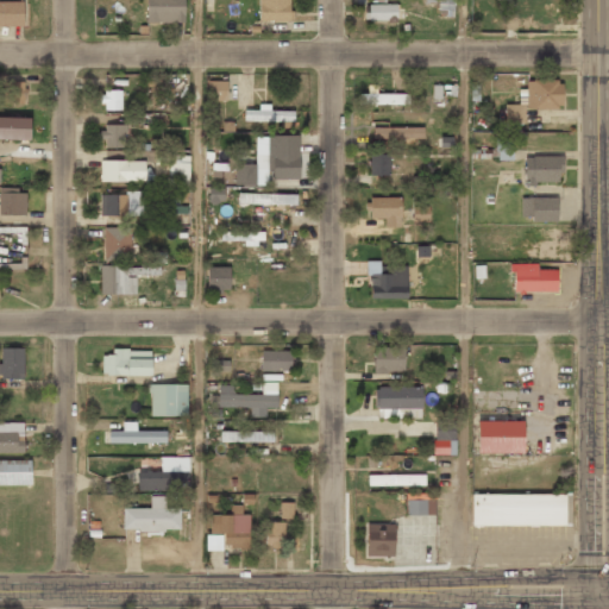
[(24,1),(0,0),(0,25),(24,26),(24,1)]
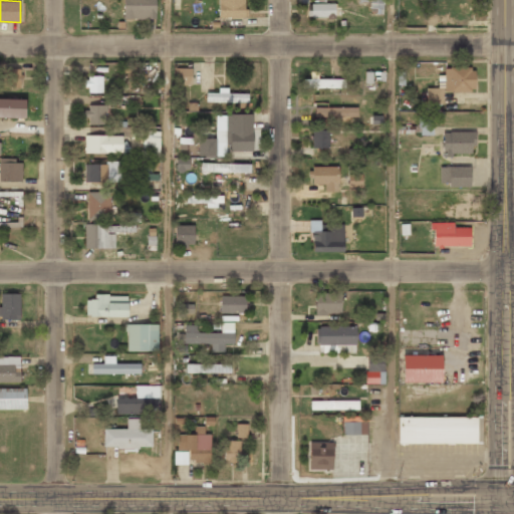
[(122,0),(123,19),(156,18),(155,0),(122,0)]
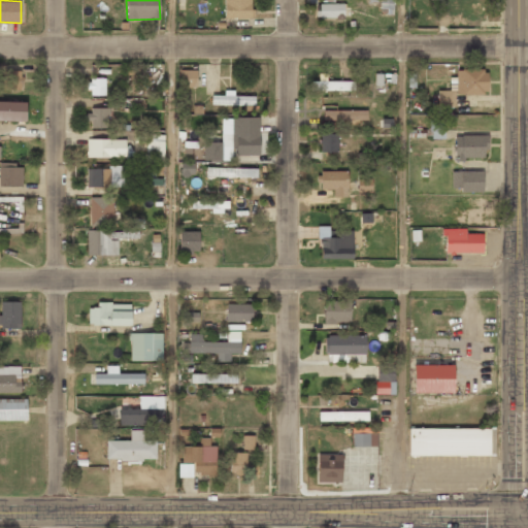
[(224,0),(225,18),(253,18),(252,0),(224,0)]
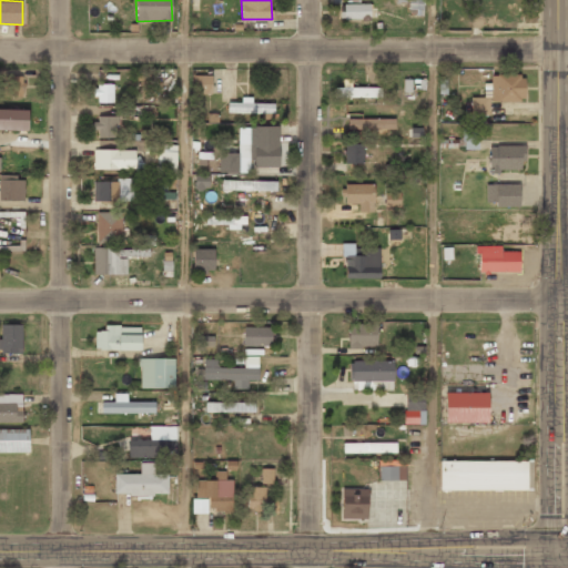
[(369,19),(369,3),(340,4),(341,19),(369,19)]
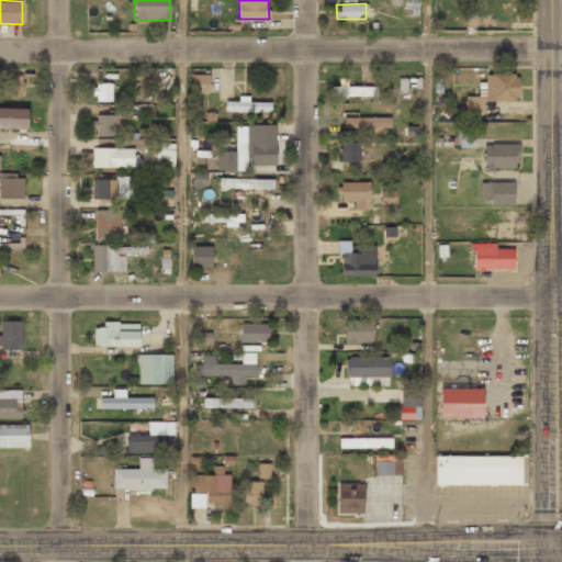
[(517,72),(485,74),(486,101),(518,100),(517,72)]
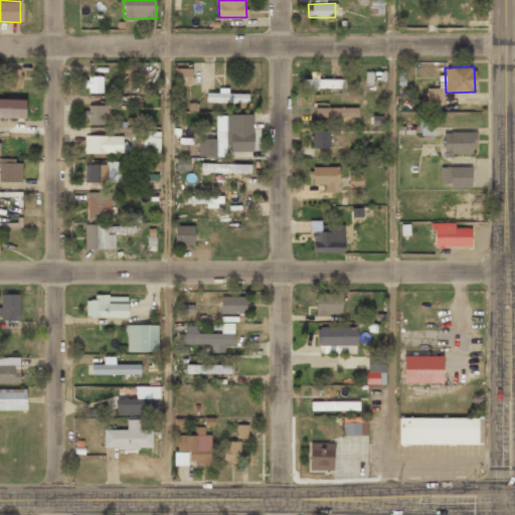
[(192,84),(192,68),(176,67),(175,84),(192,84)]
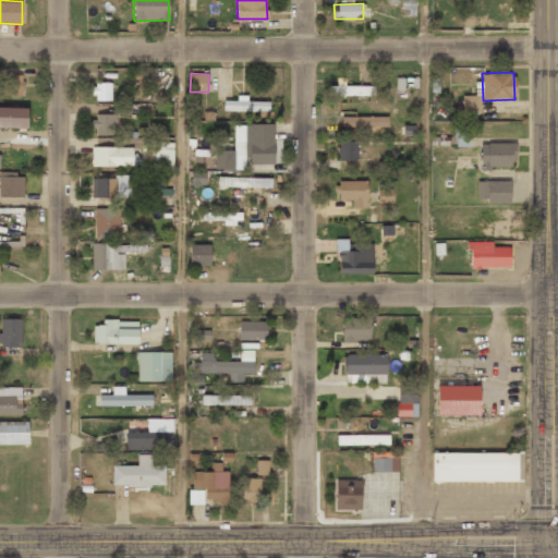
[(344,85),(346,77),(337,77),(337,86),(329,86),(329,95),(375,96),(375,86),(344,85)]
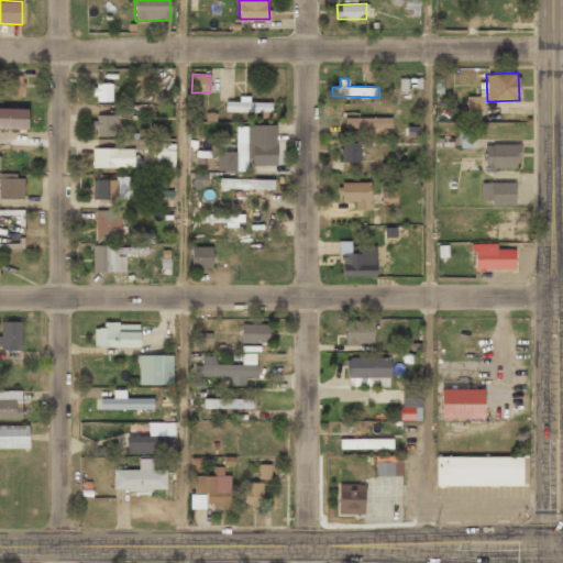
[(112,101),(112,84),(95,85),(95,101),(112,101)]
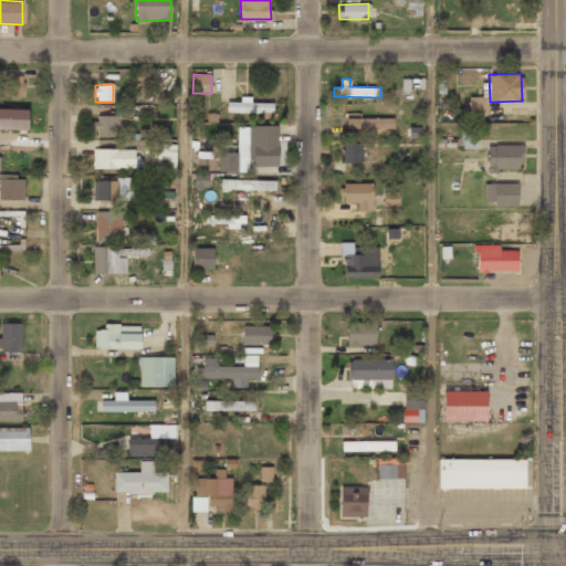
[(489,114),(488,96),(470,97),(470,115),(489,114)]
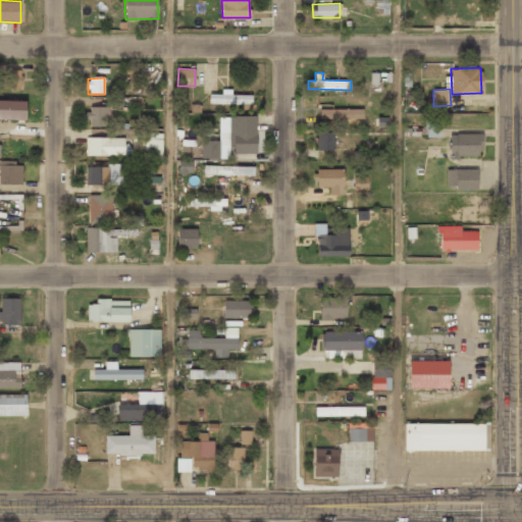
[(252,104),(252,95),(231,95),(231,90),(221,90),(221,94),(209,94),(209,103),(252,104)]
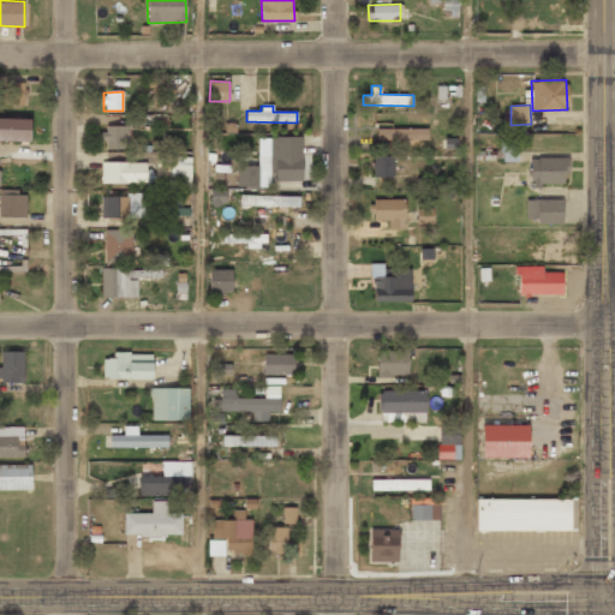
[(0,139),(30,141),(30,119),(0,118),(0,139)]
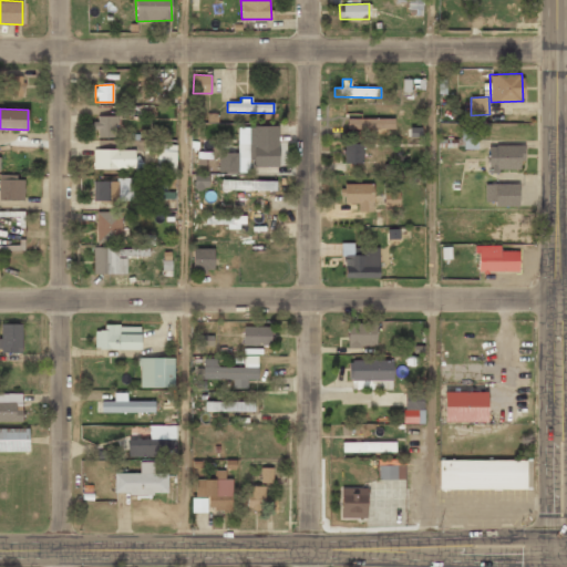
[(95,137),(117,137),(117,116),(96,115),(95,137)]
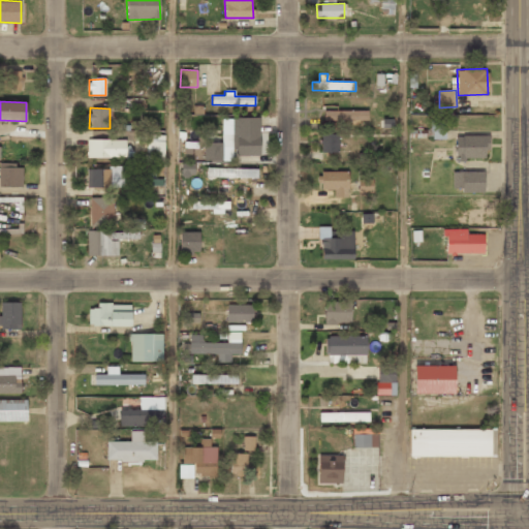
[(368,110),(324,111),(324,121),(368,120),(368,110)]
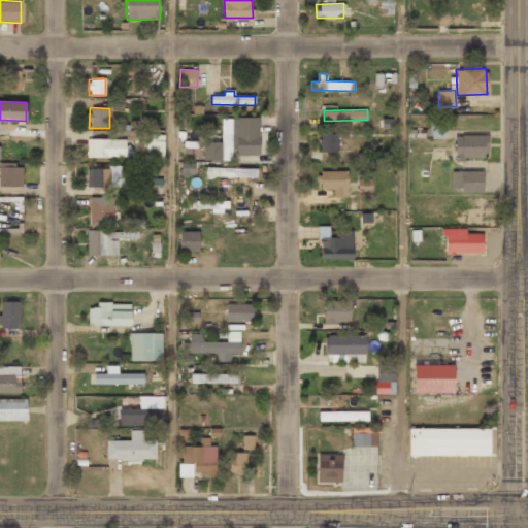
[(234,156),(260,155),(259,117),(233,118),(234,156)]
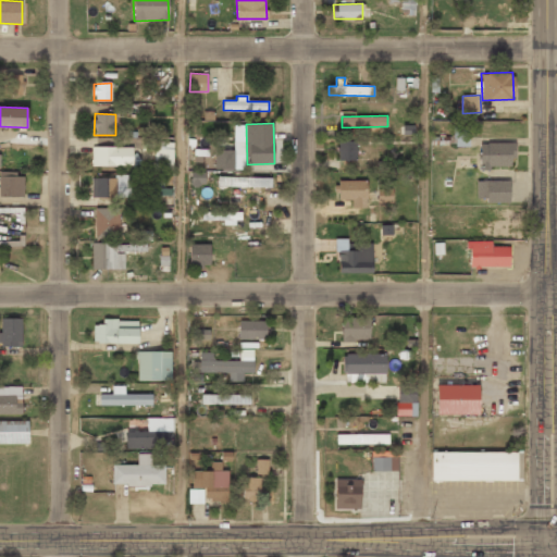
[(455,147),(470,146),(469,126),(454,127),(455,147)]
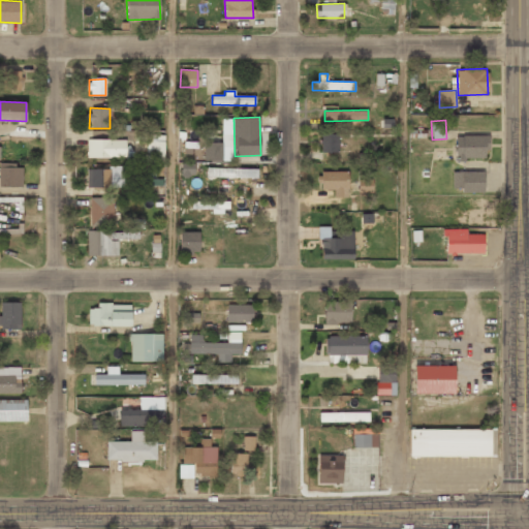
[(232,134),(222,133),(222,143),(205,142),(205,160),(232,160),(232,134)]
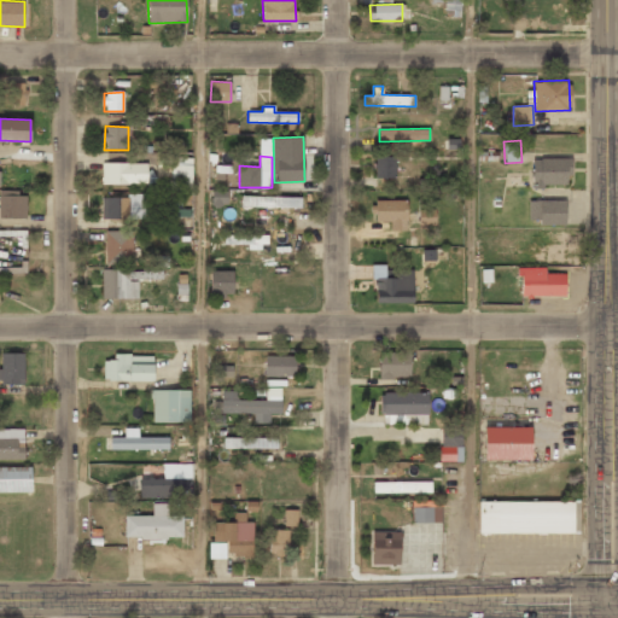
[(375,178),(395,178),(395,156),(374,157),(375,178)]
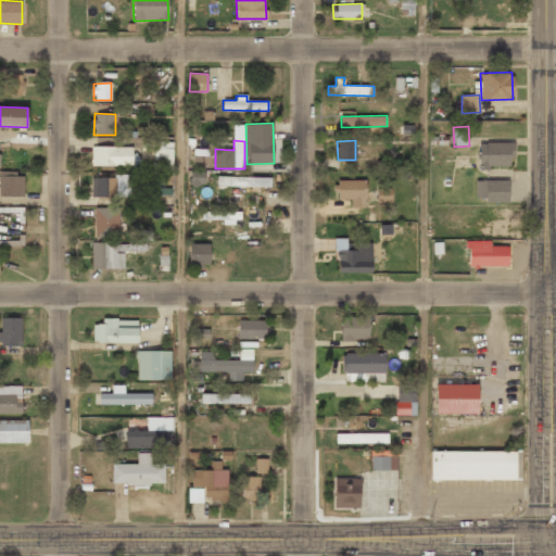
[(174,142),(155,141),(154,169),(173,171),(174,142)]
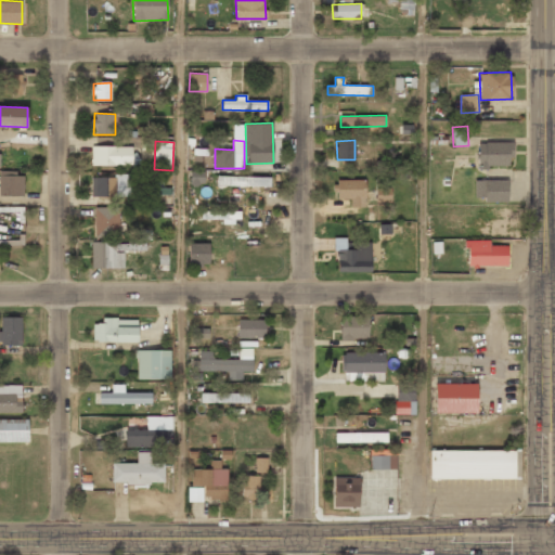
[(512,167),(511,142),(477,142),(478,167),(512,167)]
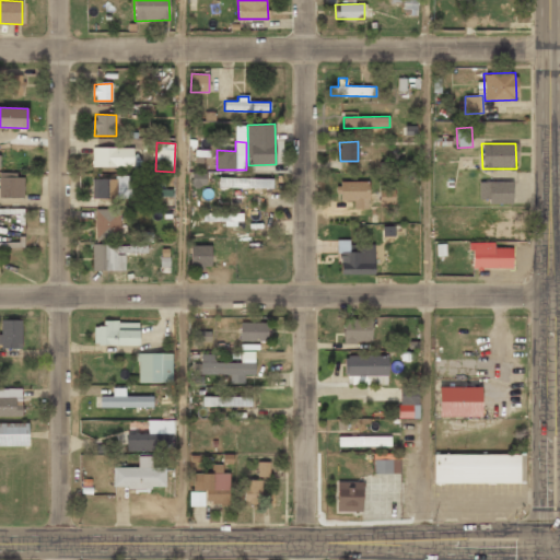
[(133,147),(92,148),(92,166),(133,166),(133,147)]
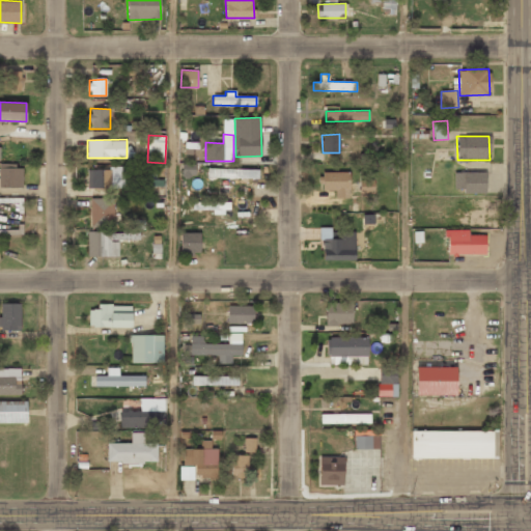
[(0,187),(22,188),(23,165),(0,164),(0,187)]
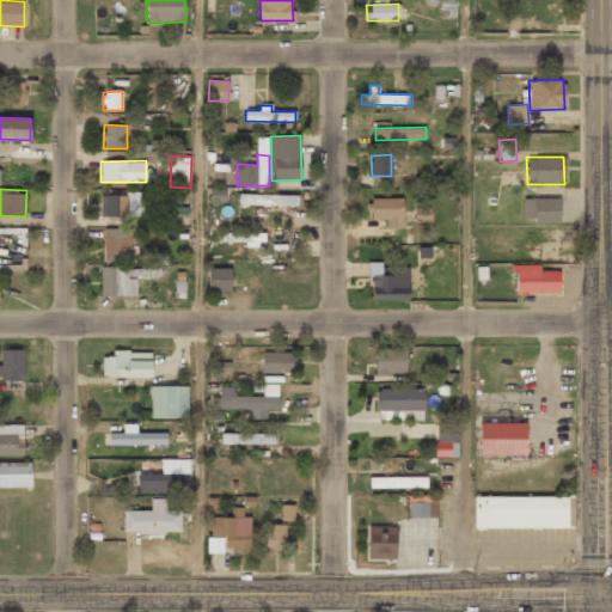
[(209,203),(225,204),(225,189),(210,189),(209,203)]
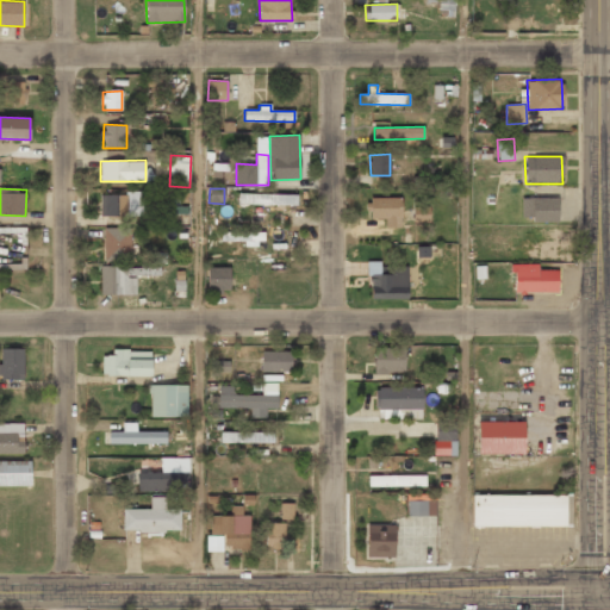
[(101,216),(143,215),(143,193),(100,193),(101,216)]
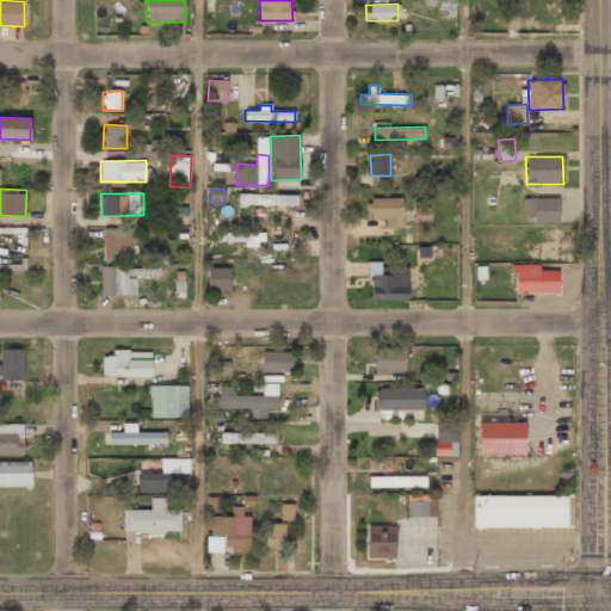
[(297,195),(239,193),(239,204),(297,205),(297,195)]
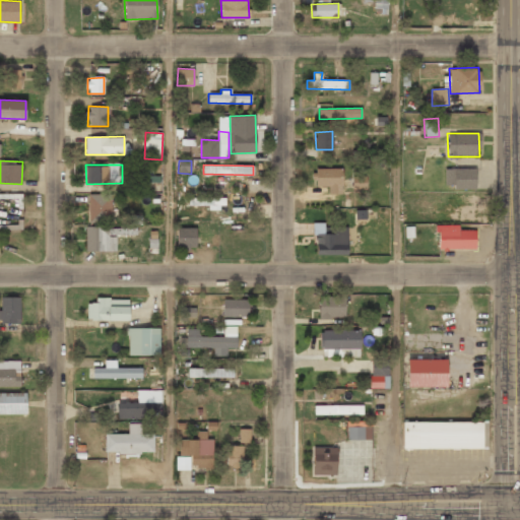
[(340,168),(316,169),(316,186),(328,186),(328,194),(341,193),(340,168)]
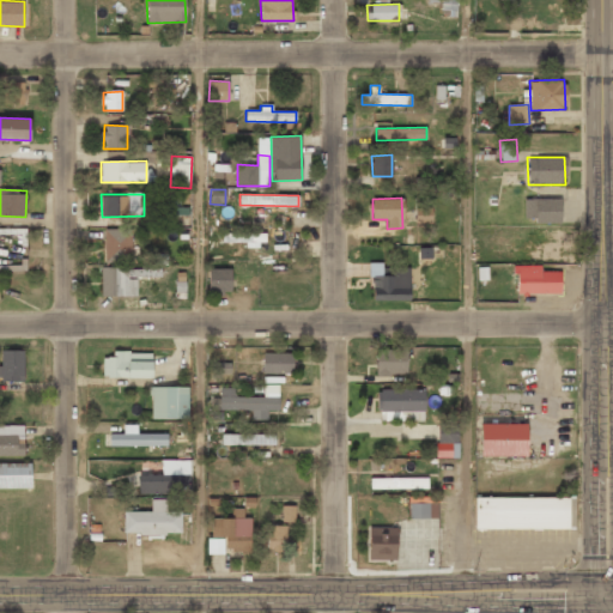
[(560,199),(525,199),(525,218),(534,218),(534,223),(560,223),(560,199)]
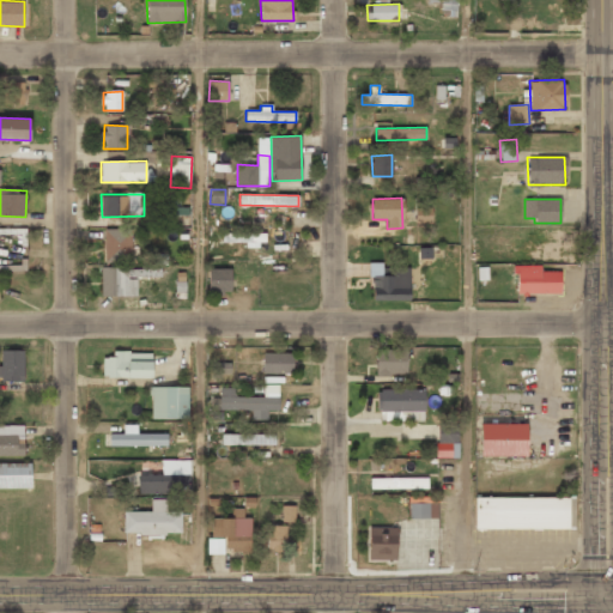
[(432,223),(431,207),(416,207),(416,223),(432,223)]
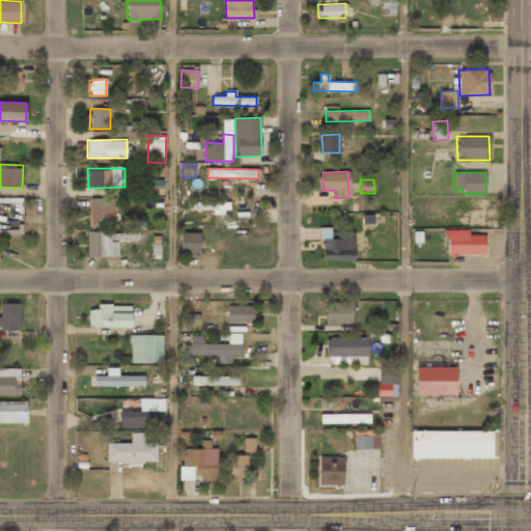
[(113,198),(90,198),(91,227),(114,226),(113,198)]
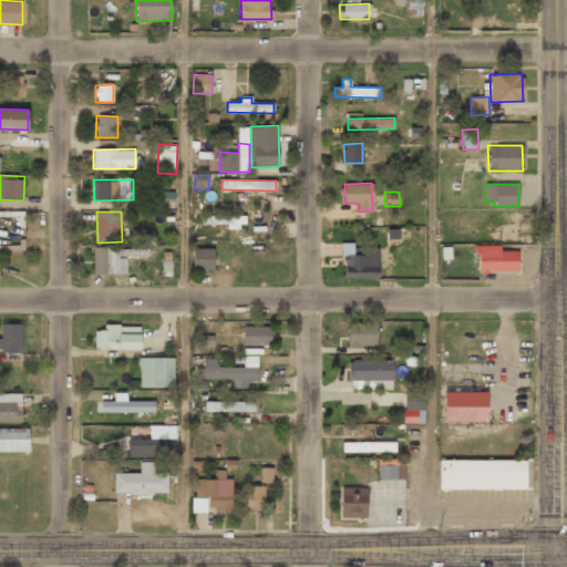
[(243,216),(205,215),(205,224),(228,224),(228,228),(243,228),(243,216)]
